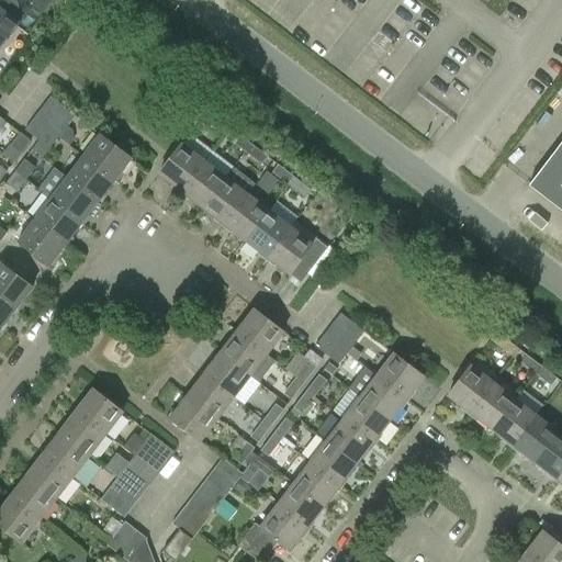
[(0,48),(20,23),(12,18),(19,8),(19,3),(14,0),(1,0),(0,2),(0,48)]
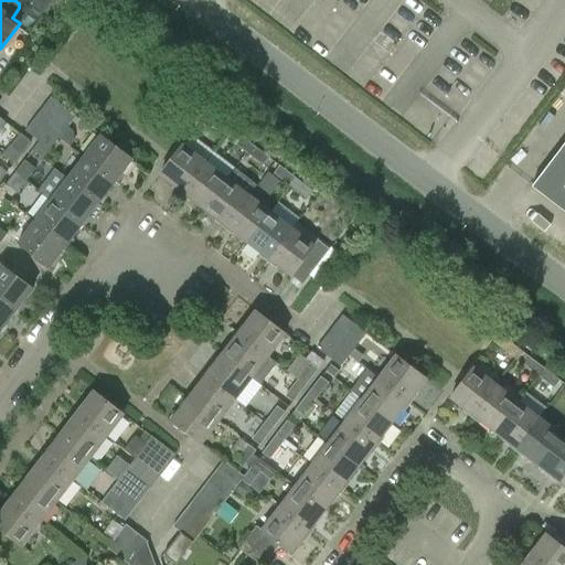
[(42,14),(52,0),(33,0),(30,4),(42,14)]
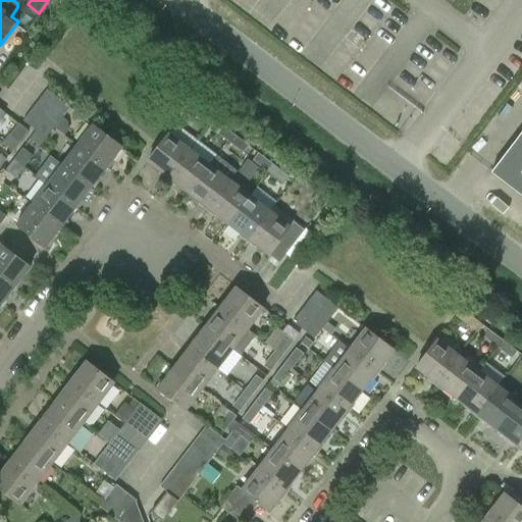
[(521,196),(521,81),(518,87),(521,90),(521,132),(491,172),(521,196)]
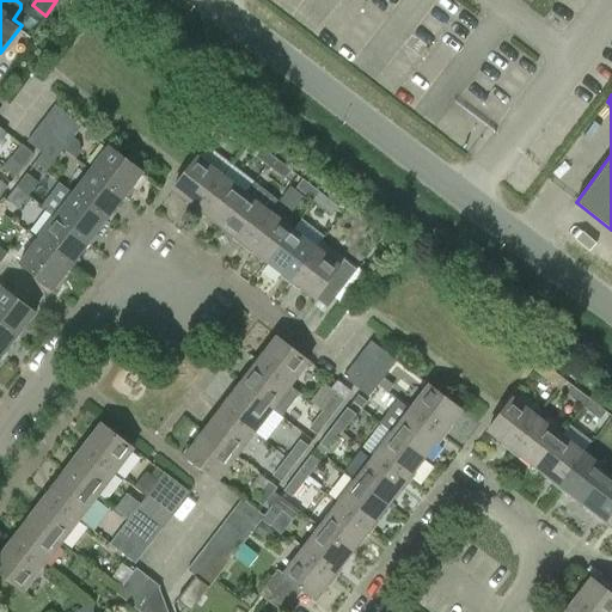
[(46,117),(72,138),(81,126),(55,105),(46,117)]
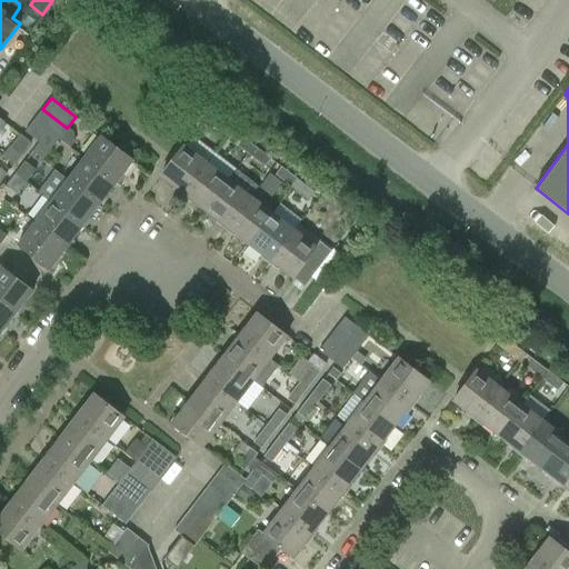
[(67,128),(42,109),(33,120),(59,139),(67,128)]
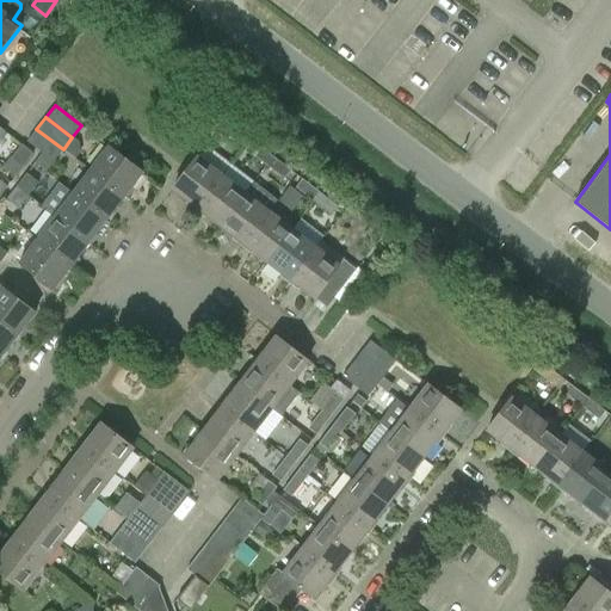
[(227,121),(220,129),(238,142),(244,134),(227,121)]
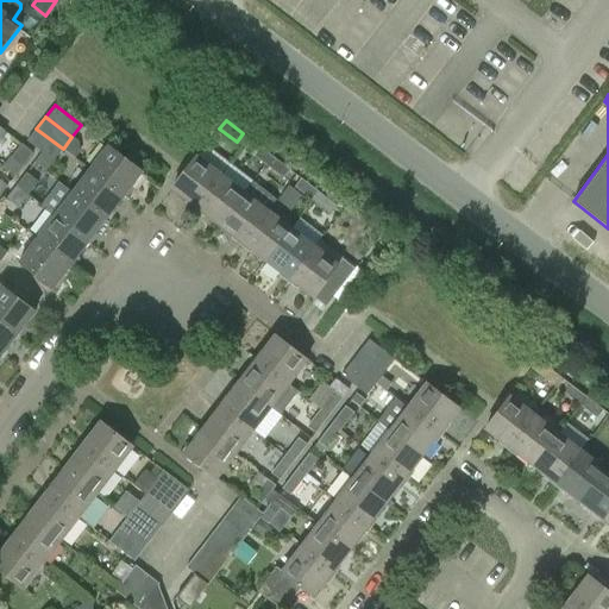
[(46,171),(63,149),(36,129),(27,140),(43,152),(35,162),(46,171)]
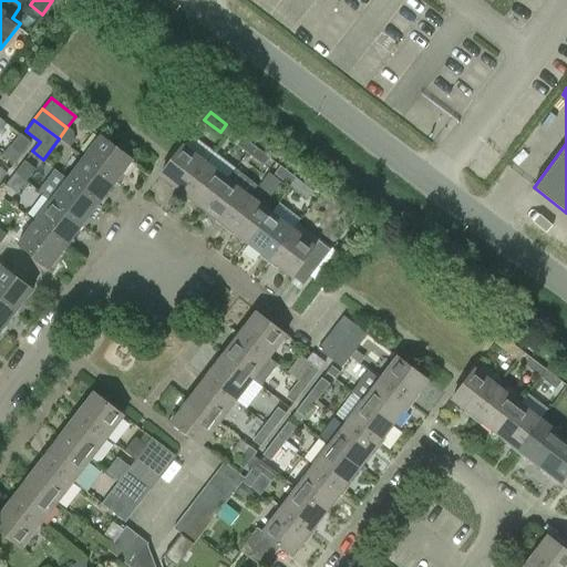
[(237,133),(232,141),(248,154),(254,145),(237,133)]
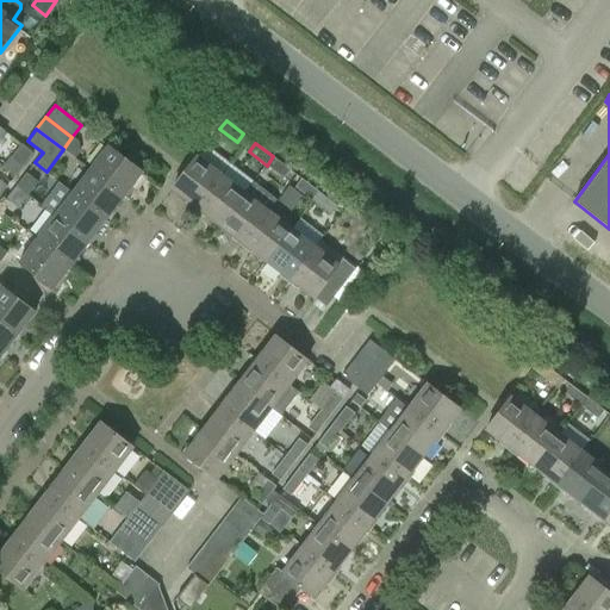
[(22,144),(12,155),(11,154),(1,166),(16,176),(33,153),(22,144)]
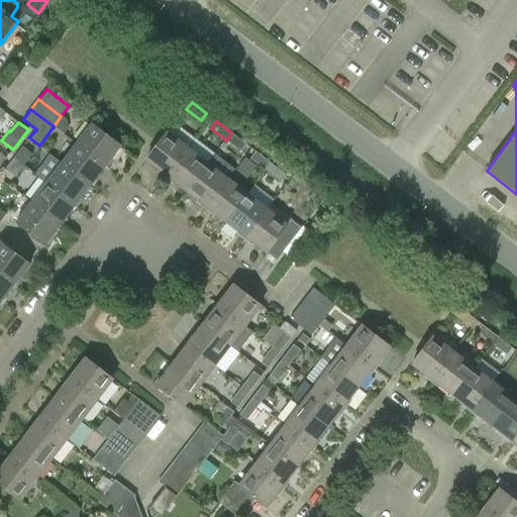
[(77,144),(106,166),(121,145),(92,123),(77,144)]
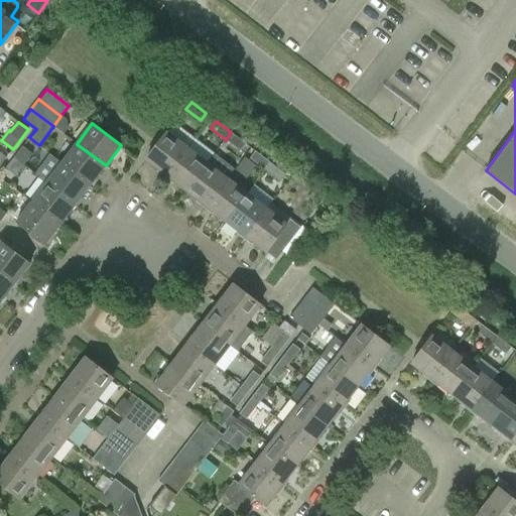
[(167,175),(187,148),(167,132),(146,159),(167,175)]
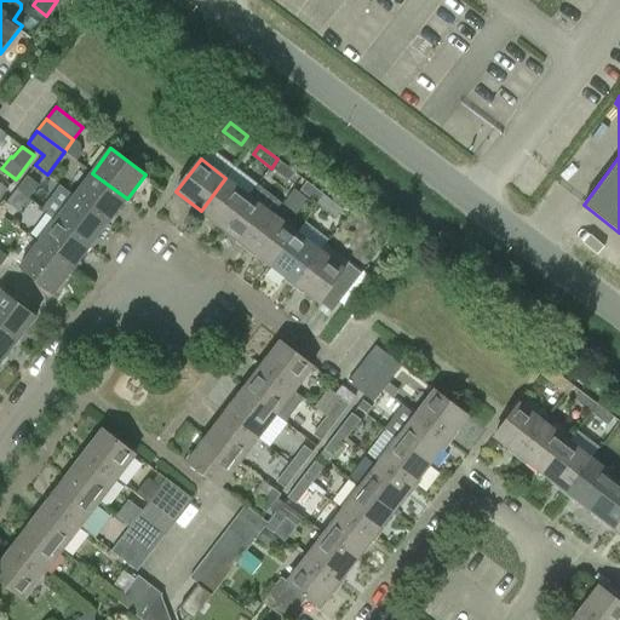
[(288,182),(296,172),(277,159),(271,168),(288,182)]
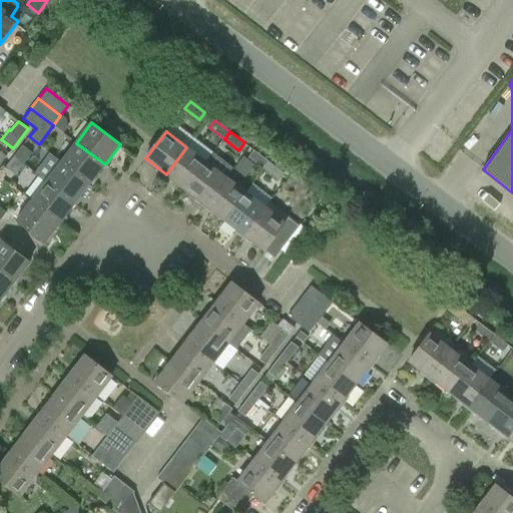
[(61,157),(73,144),(65,138),(54,151),(61,157)]
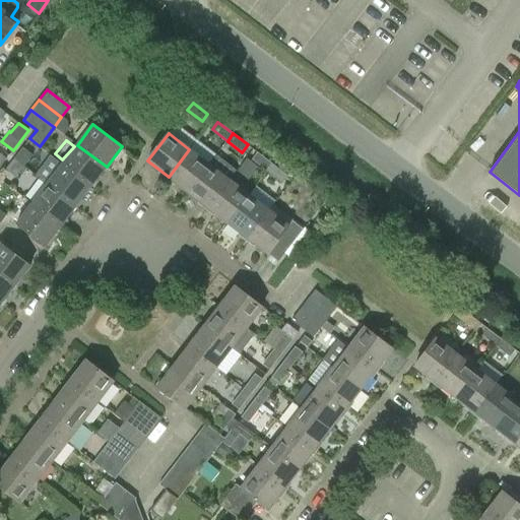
[(62,165),(91,187),(107,167),(77,145),(62,165)]
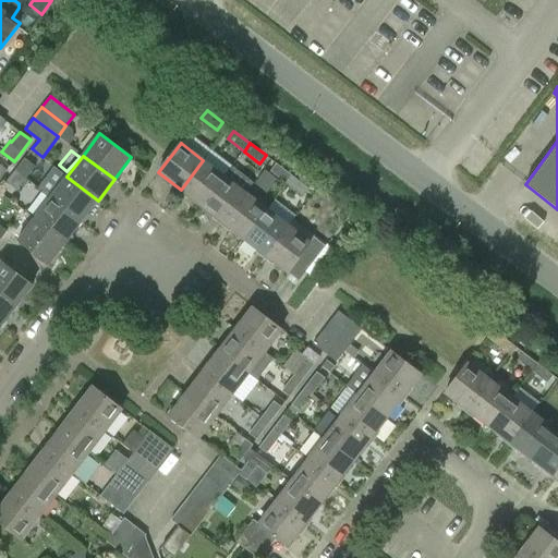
[(35,167),(24,158),(15,170),(26,179),(35,167)]
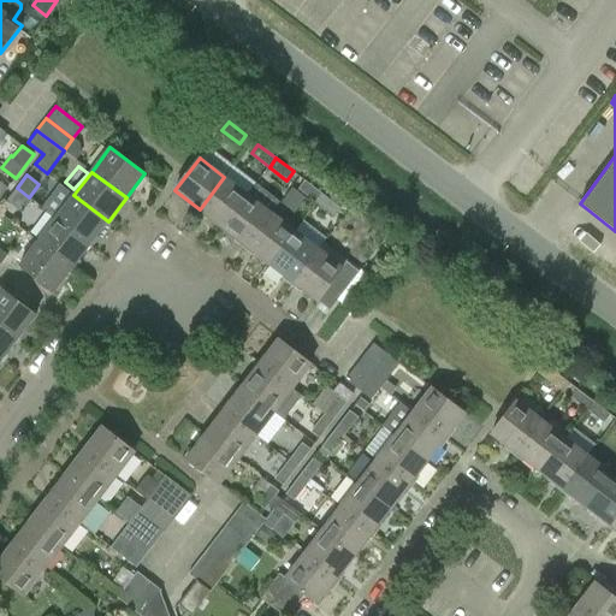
[(224,177),(200,209),(223,227),(248,195),(224,177)]
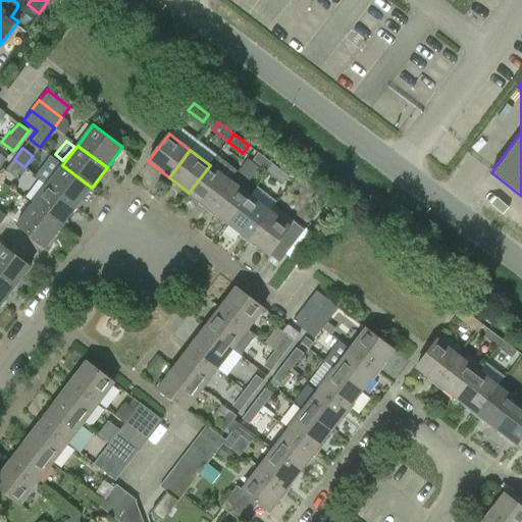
[(259,153),(253,160),(268,172),(274,165),(259,153)]
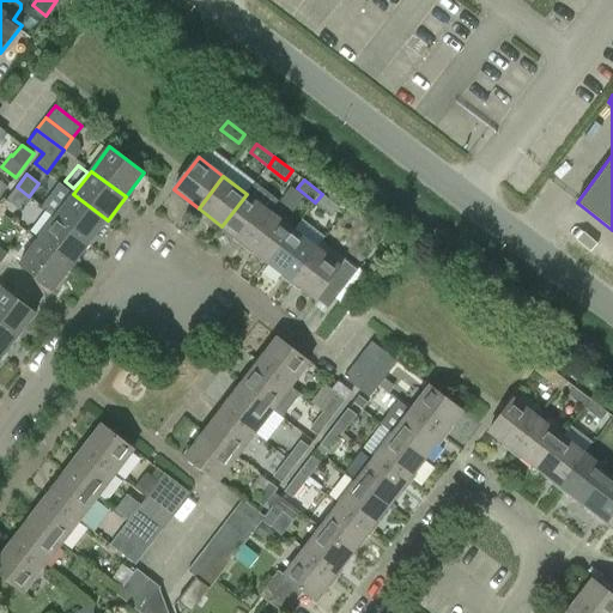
[(6,200),(18,210),(29,196),(17,187),(6,200)]
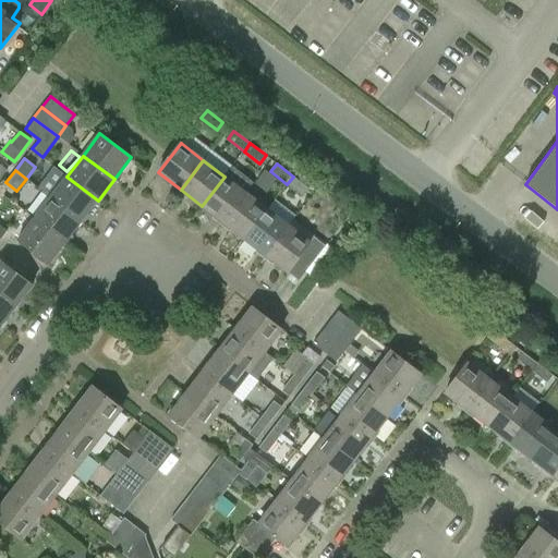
[(50,197),(82,221),(98,201),(67,177),(50,197)]
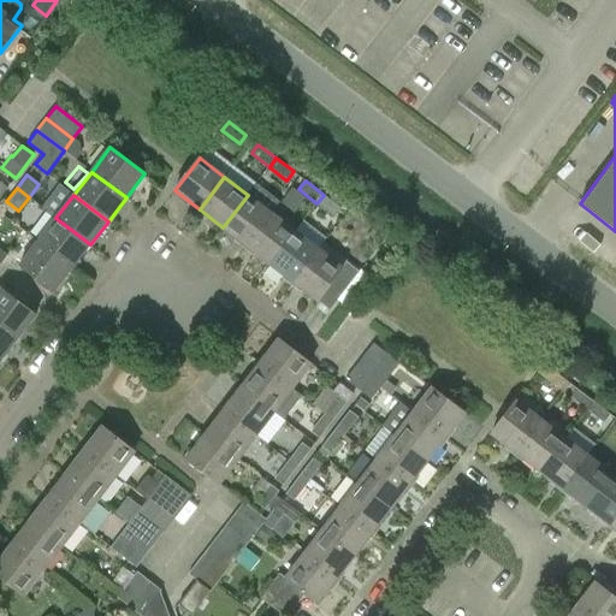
[(248,195),(223,227),(247,246),(272,213),(248,195)]
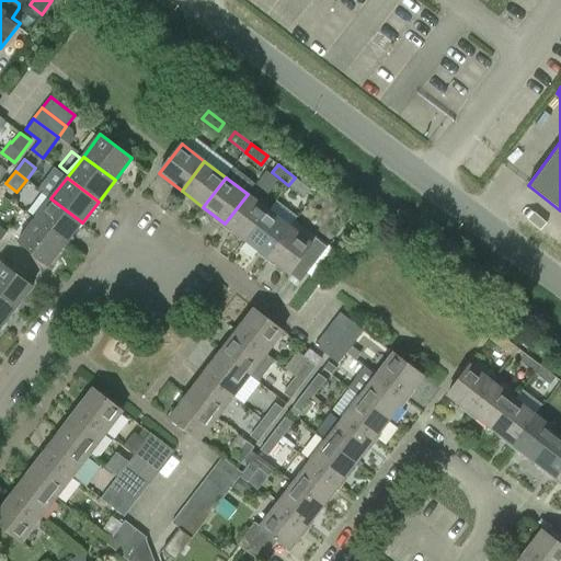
[(305,197),(310,190),(295,178),(288,185),(305,197)]
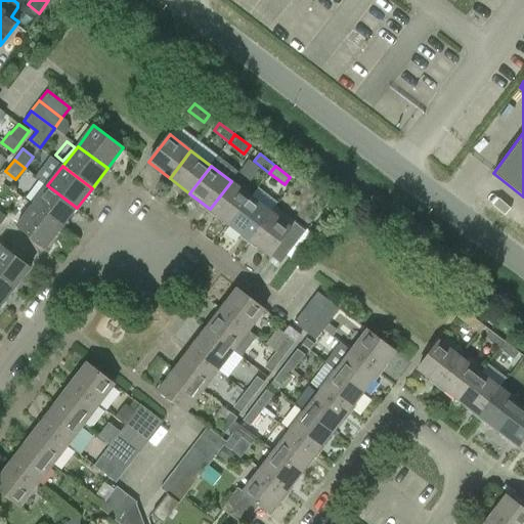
[(231,181),(210,209),(230,224),(251,197),(231,181)]
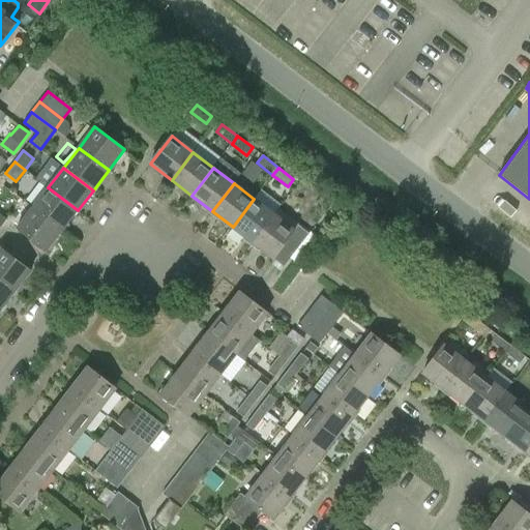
[(32,207),(62,230),(78,210),(48,187),(32,207)]
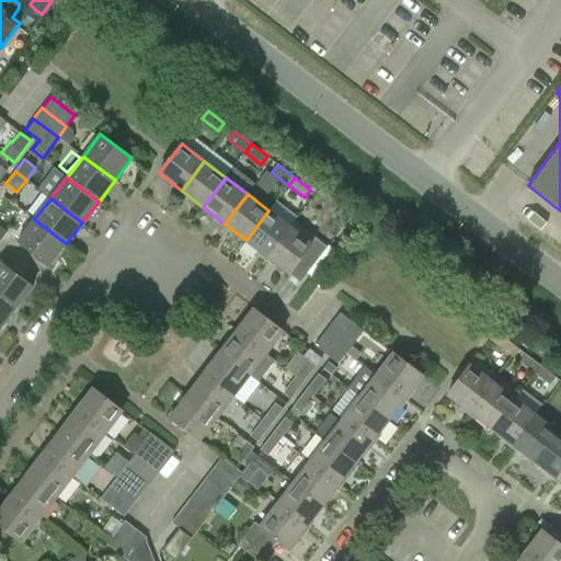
[(268,210),(247,240),(267,256),(290,227),(268,210)]
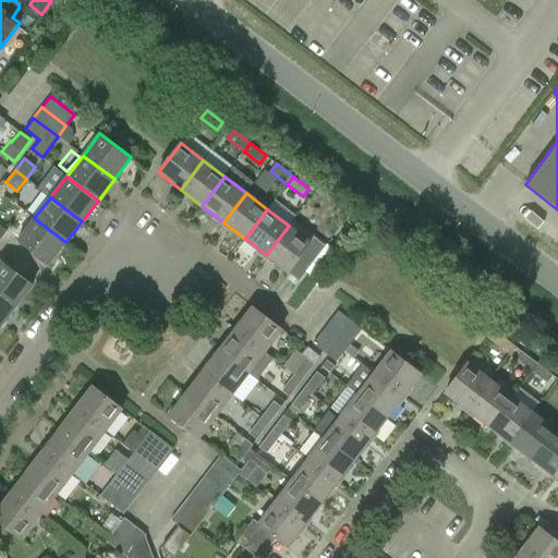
[(65,242),(34,218),(17,240),(49,264),(65,242)]
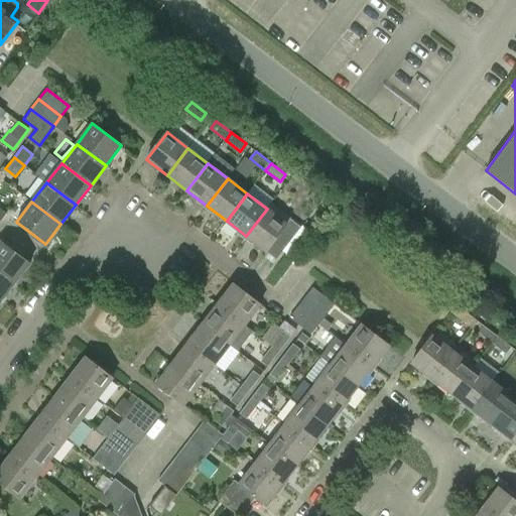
[(267,209),(246,236),(266,252),(274,241),(284,249),(300,228),(290,220),(287,224),(267,209)]
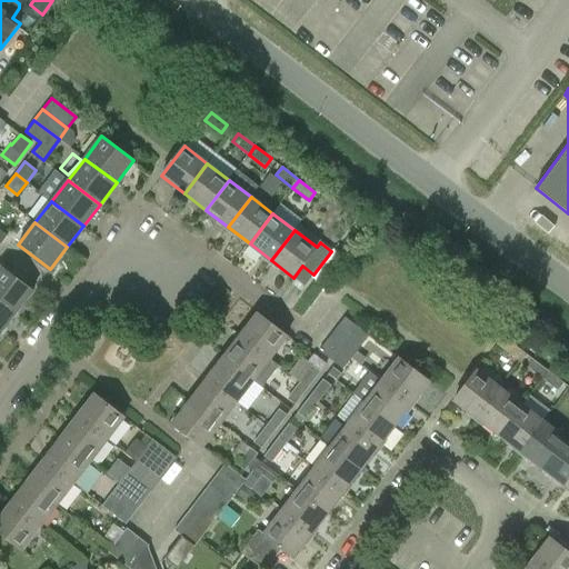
[(0,268),(0,300),(17,313),(33,291),(1,267),(0,268)]
